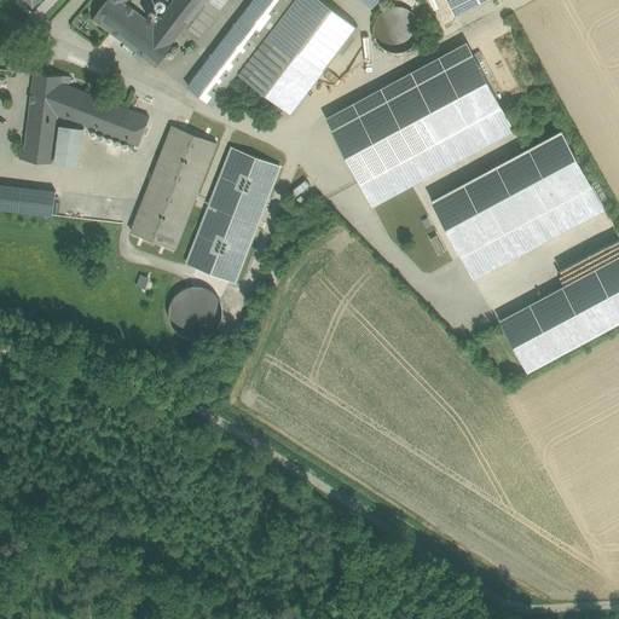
[(154,25),(126,4),(121,0),(106,0),(93,18),(144,58),(154,64),(156,67),(175,41),(154,25)]
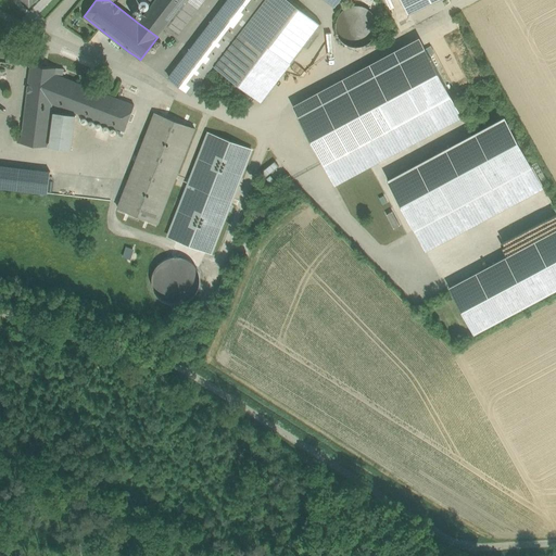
[(138,23),(158,37),(166,25),(178,35),(204,0),(154,0),(153,3),(138,23)]
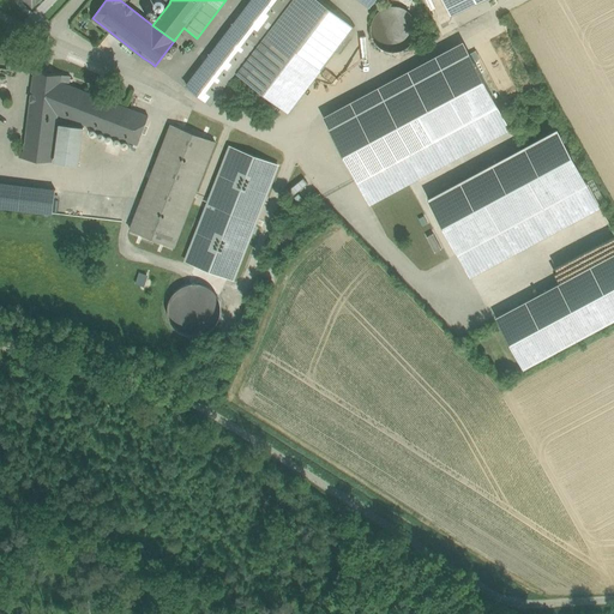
[(357,26),(324,0),(252,0),(187,78),(214,108),(239,79),(288,113),(357,26)]
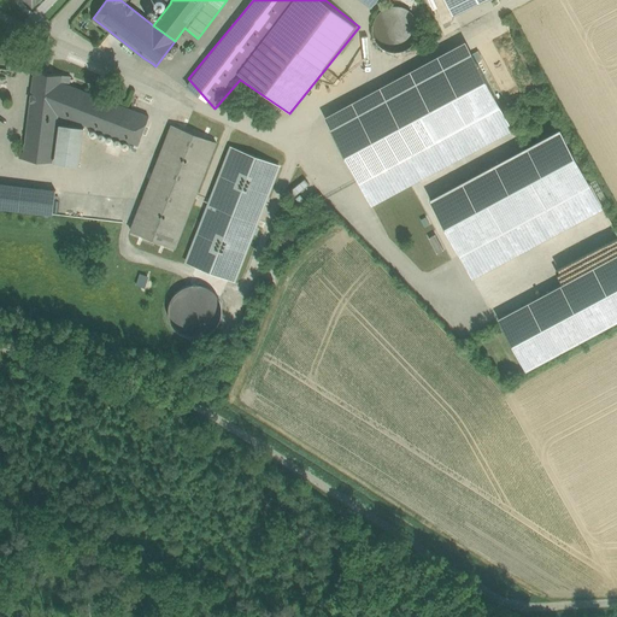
[(446,0),(454,16),(483,0),(485,4),(491,0),(446,0)]
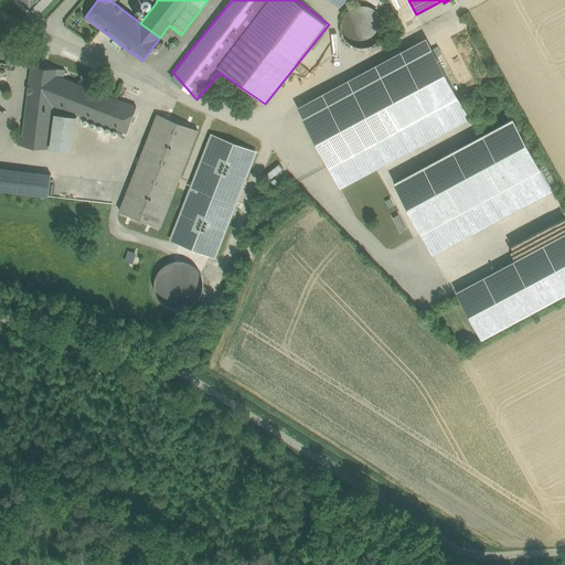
[(345,32),(361,33),(361,44),(375,45),(377,8),(347,6),(345,32)]
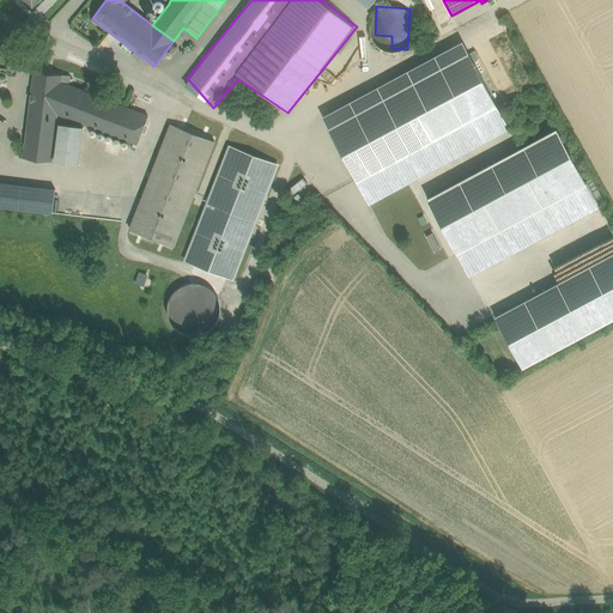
[(322,117),(369,205),(510,128),(463,42),(322,117)]
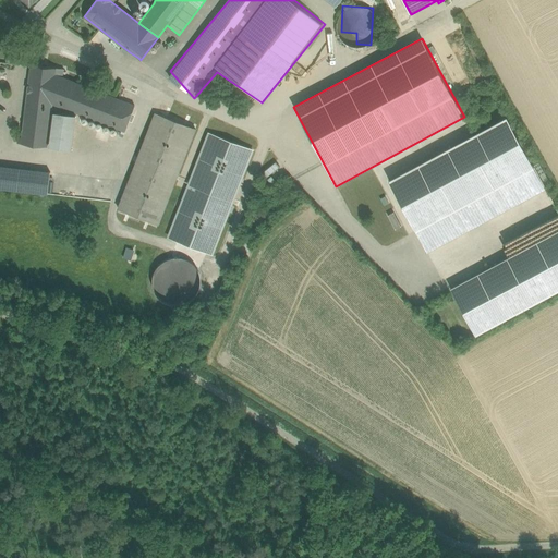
[(138,58),(130,52),(126,56),(135,63),(138,58)]
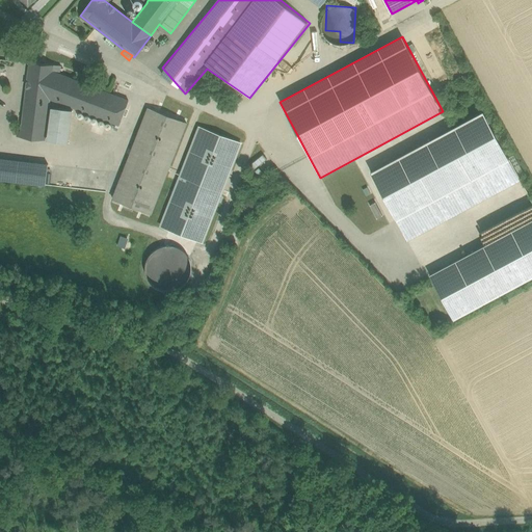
[(54,65),(29,62),(21,131),(18,131),(17,136),(46,140),(50,99),(54,72),(54,65)]
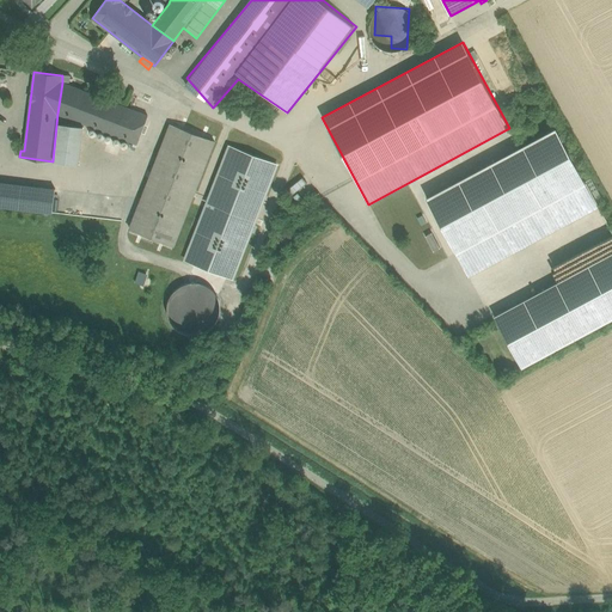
[(69,85),(62,83),(57,114),(136,145),(147,116),(69,85)]
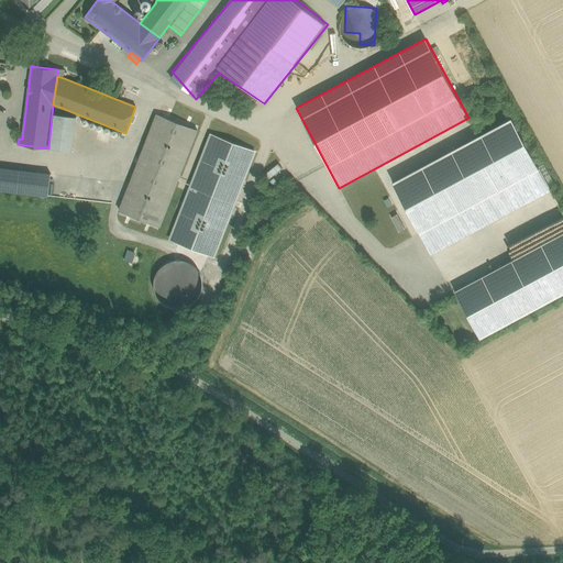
[(77,116),(55,113),(50,148),(73,151),(77,116)]
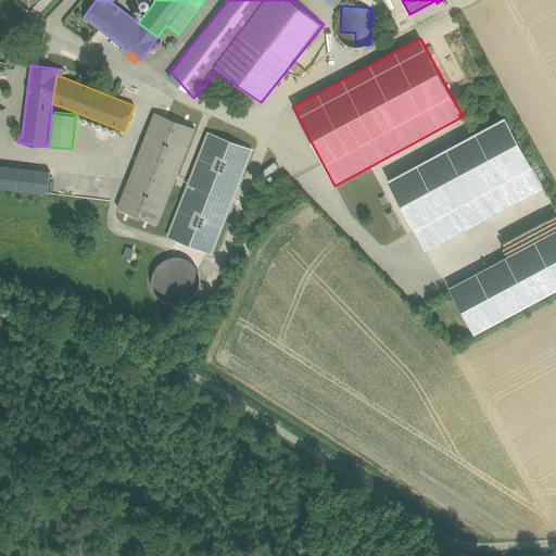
[(155,113),(117,209),(158,224),(194,128),(155,113)]
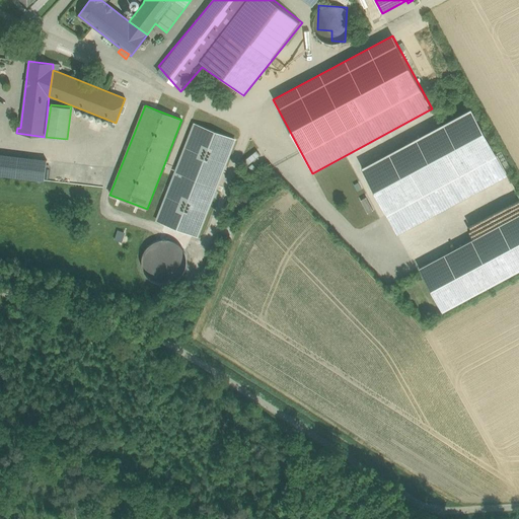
[(508,175),(471,108),(361,167),(397,235),(508,175)]
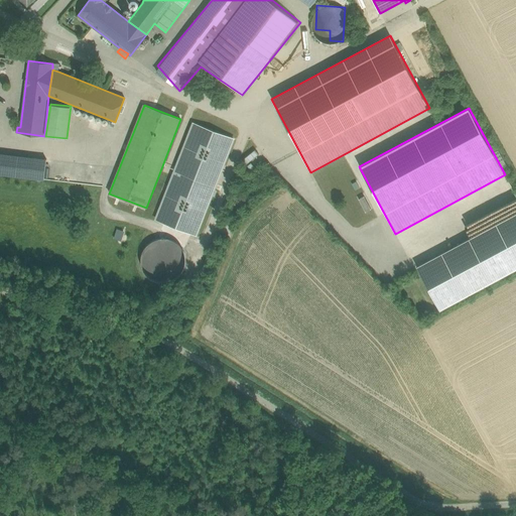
[(233,140),(192,124),(156,218),(198,234),(233,140)]
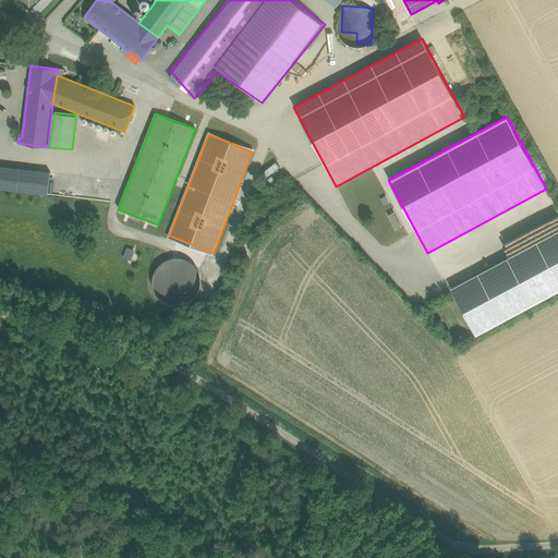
[(268,174),(281,167),(278,162),(265,170),(268,174)]
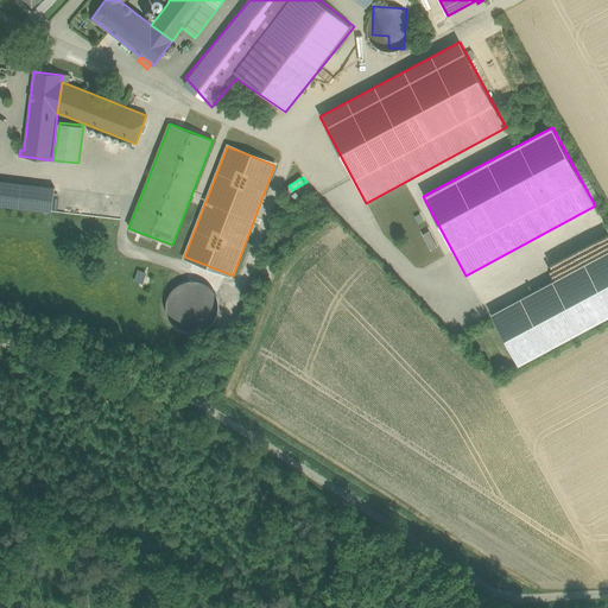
[(55,189),(0,182),(0,206),(52,213),(55,189)]
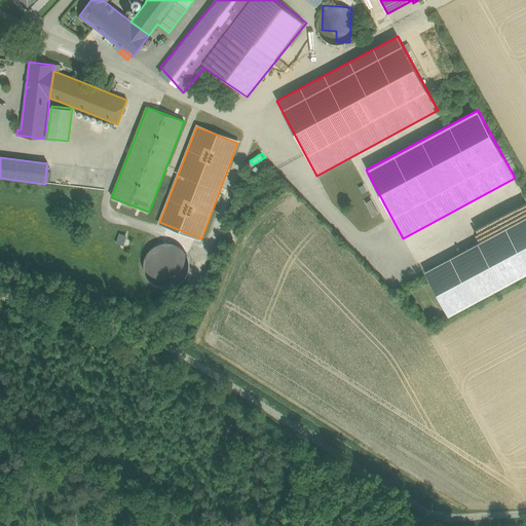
[(374,199),(365,202),(371,216),(379,213),(374,199)]
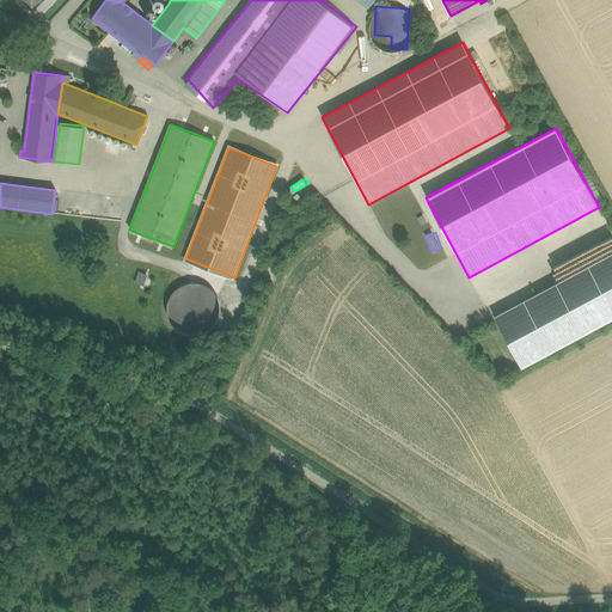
[(611,252),(495,316),(521,366),(611,318),(611,252)]
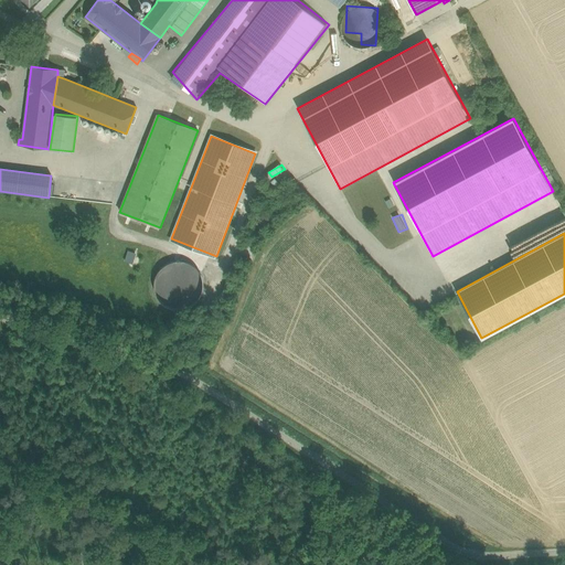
[(184,257),(157,273),(174,302),(198,288),(190,276),(194,274),(184,257)]
